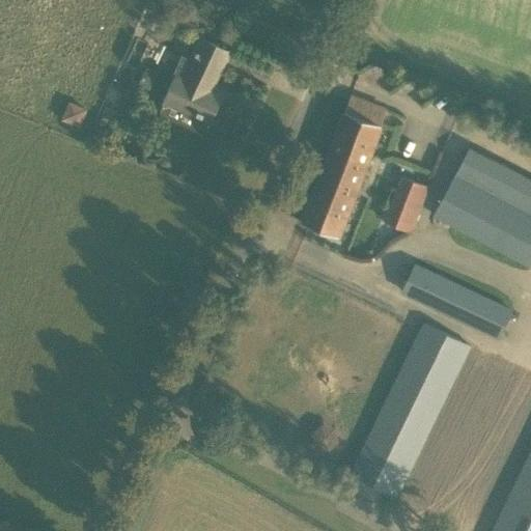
[(212,83),(227,50),(199,37),(182,78),(175,75),(163,103),(164,103),(159,114),(201,133),(205,122),(207,122),(220,95),(204,88),(208,81),(212,83)]
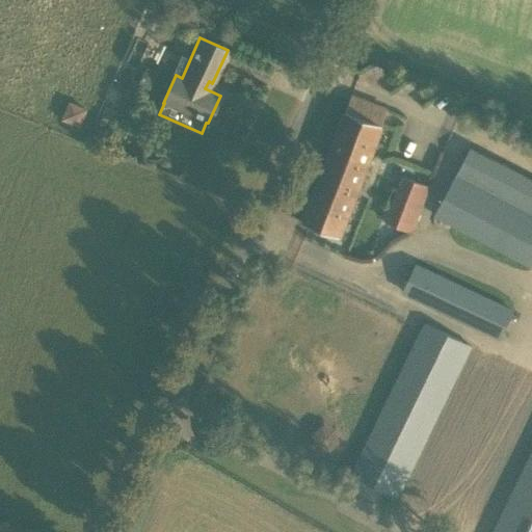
[(144,70),(137,84),(150,89),(156,75),(144,70)]
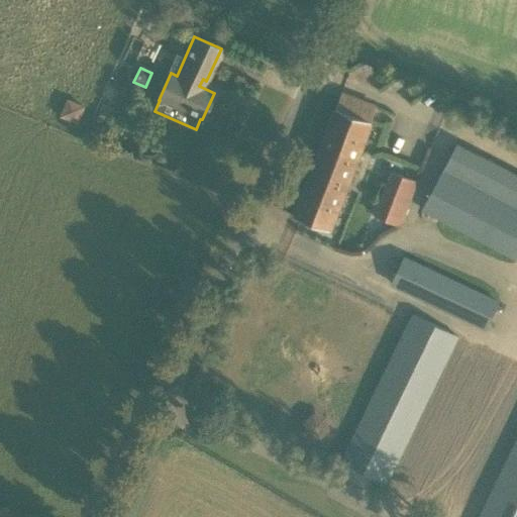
[(371,122),(377,107),(342,93),(294,216),(332,229),(374,123),(371,122)]
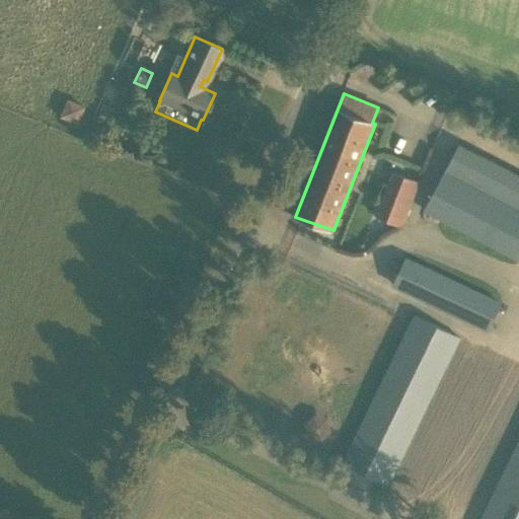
[(66,99),(59,117),(77,124),(84,106),(66,99)]
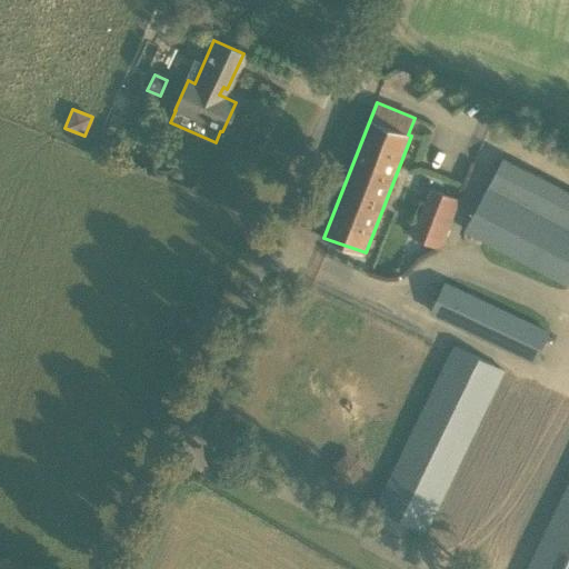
[(568,190),(505,157),(466,232),(568,287),(568,285),(568,190)]
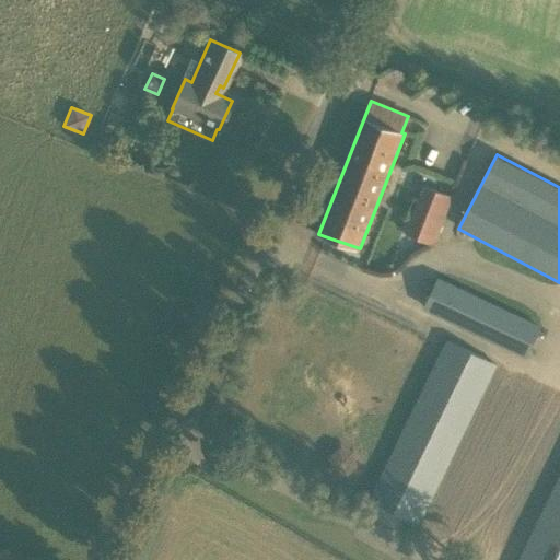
[(434,245),(453,196),(424,185),(406,234),(434,245)]
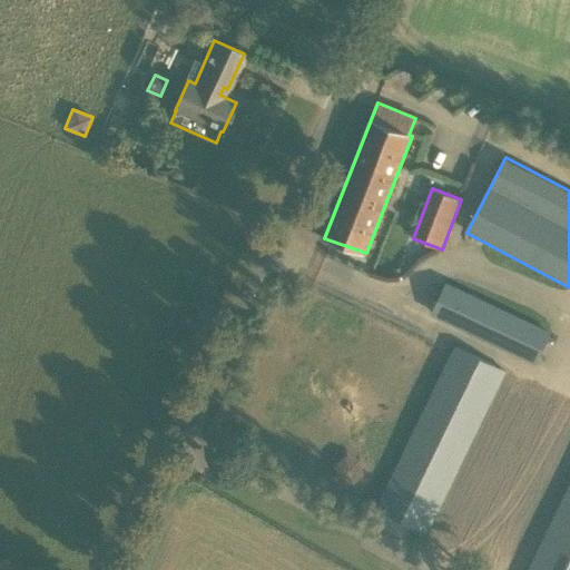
[(536,363),(551,331),(446,282),(432,314),(536,363)]
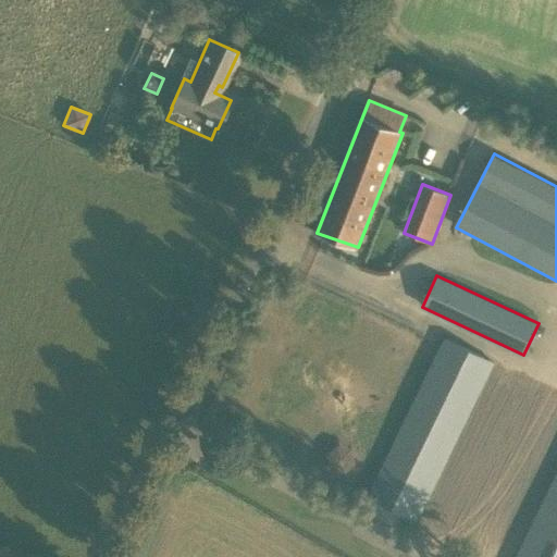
[(416,520),(425,500),(493,361),(445,338),(369,497),(416,520)]
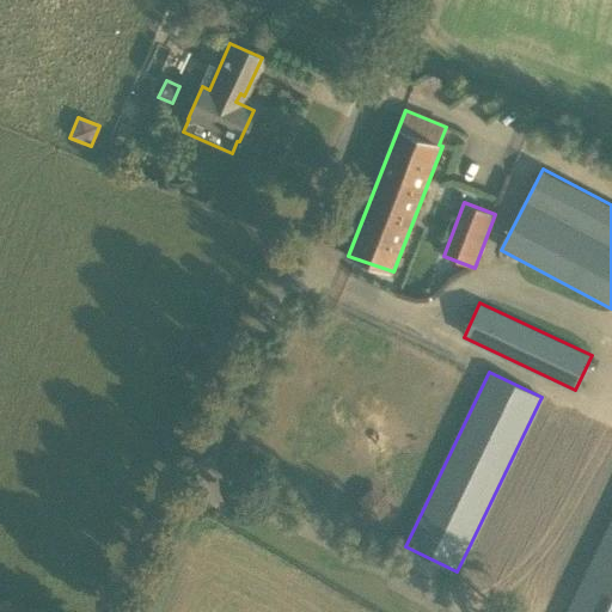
[(601,479),(611,453),(611,428),(562,408),(495,562),(531,577),(577,470),(601,479)]
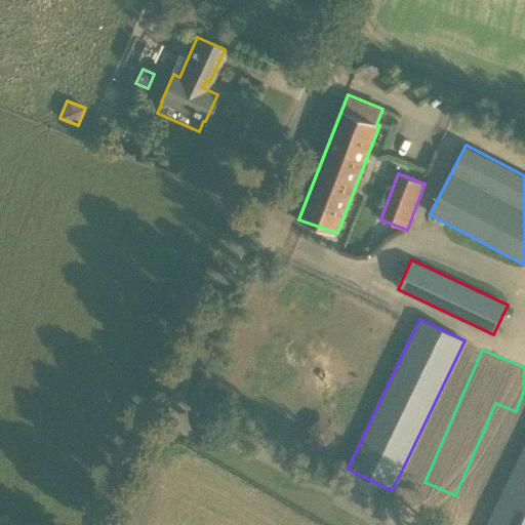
[(524,524),(524,445),(486,524),(524,524)]
